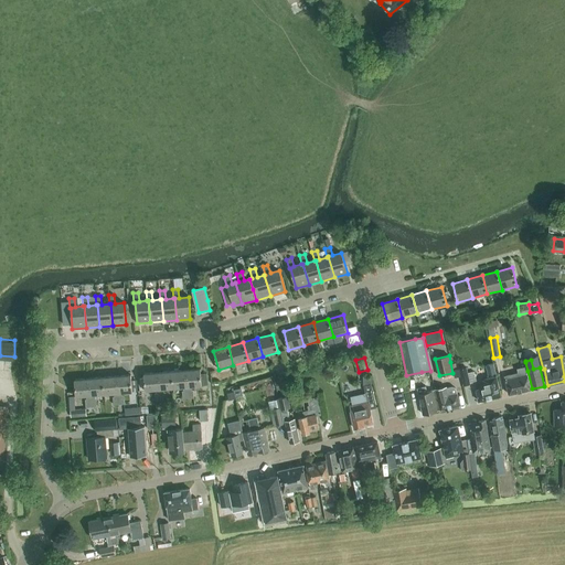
[(496,373),(493,364),(484,365),(487,375),(496,373)]
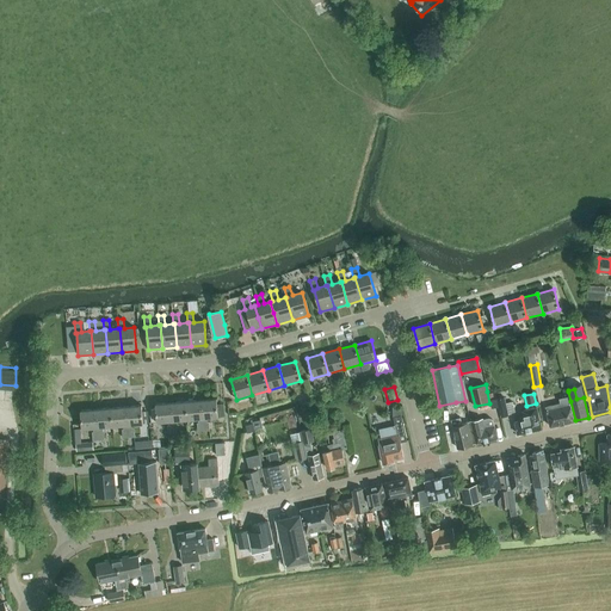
[(550,426),(574,421),(568,396),(559,399),(560,403),(545,407),(550,426)]
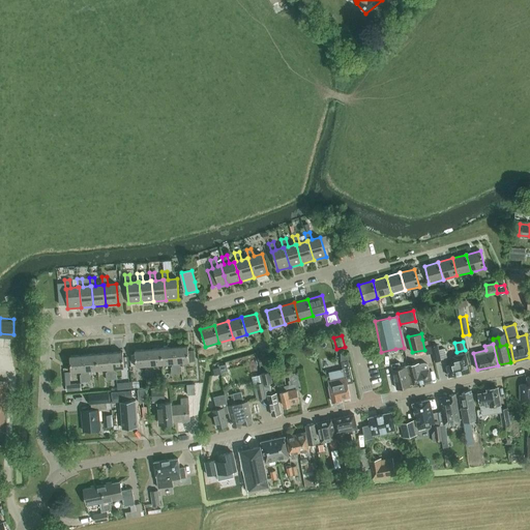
[(441,360),(437,345),(424,348),(427,354),(433,353),(435,361),(441,360)]
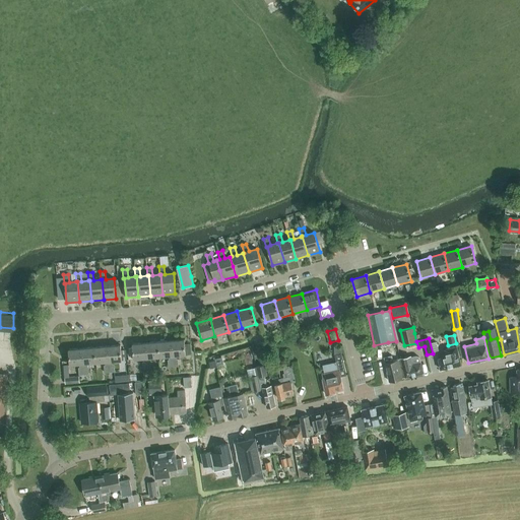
[(184,339),(171,340),(173,367),(178,367),(177,355),(185,354),(184,339)]
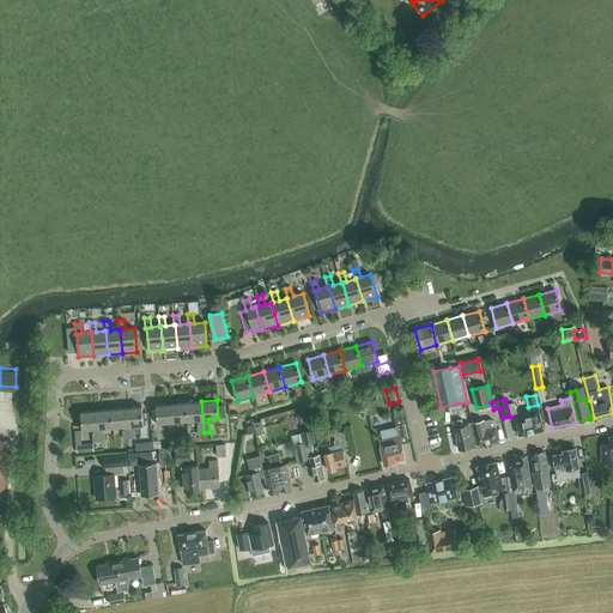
[(187,402),(188,420),(198,420),(199,432),(204,432),(201,401),(187,402)]
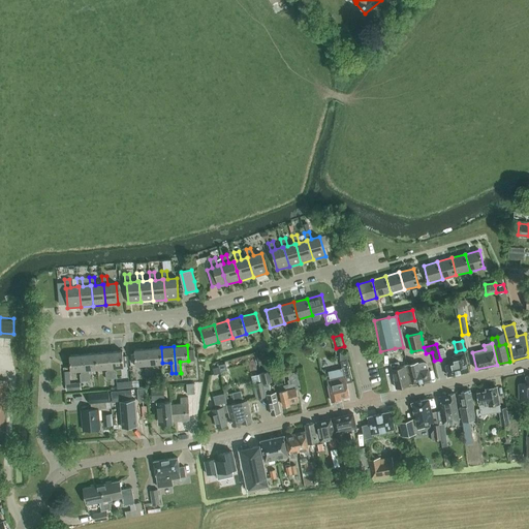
[(148,348),(150,375),(155,375),(154,364),(162,363),(161,347),(148,348)]
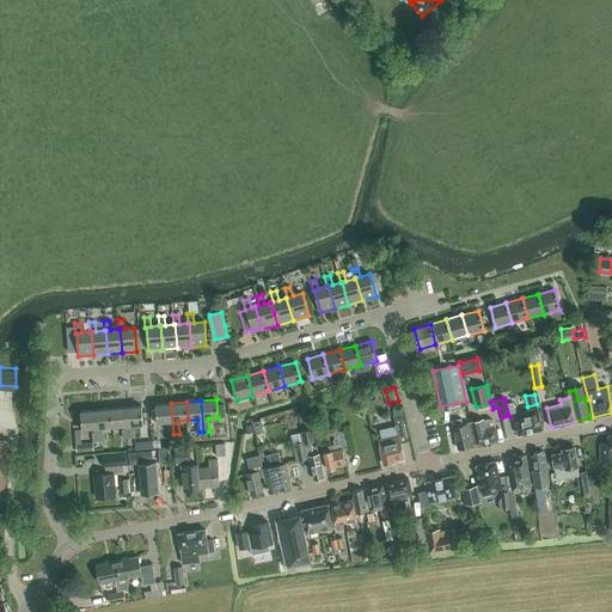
[(171,403),(155,405),(158,423),(167,422),(169,435),(173,434),(171,403)]
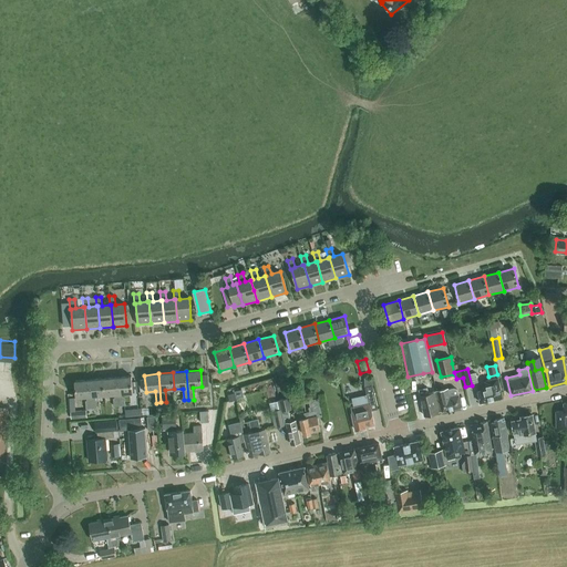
[(289,380),(287,373),(279,375),(281,382),(289,380)]
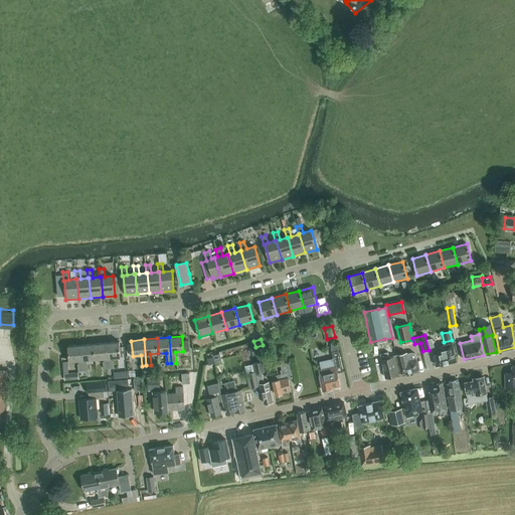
[(119,342),(106,343),(109,368),(114,368),(113,357),(121,357),(119,342)]
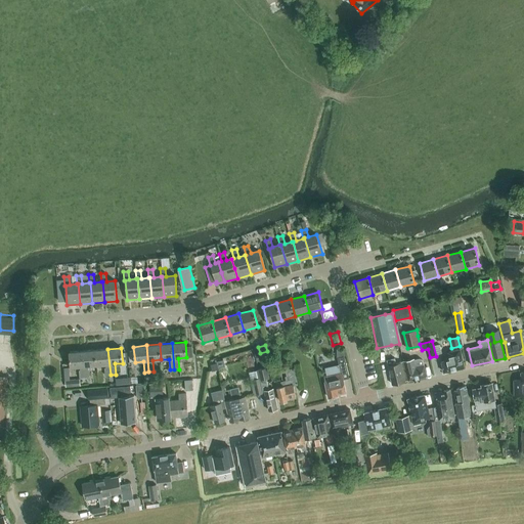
[(95,350),(96,365),(104,364),(105,376),(111,375),(107,349),(95,350)]
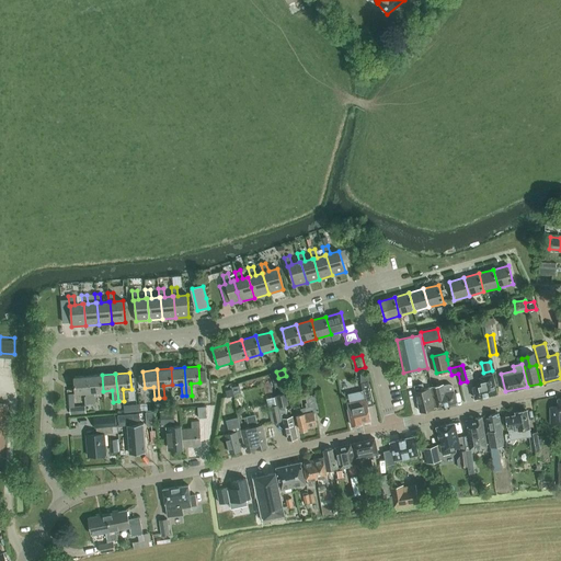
[(474,399),(497,393),(492,374),(480,377),(482,385),(472,387),(474,399)]
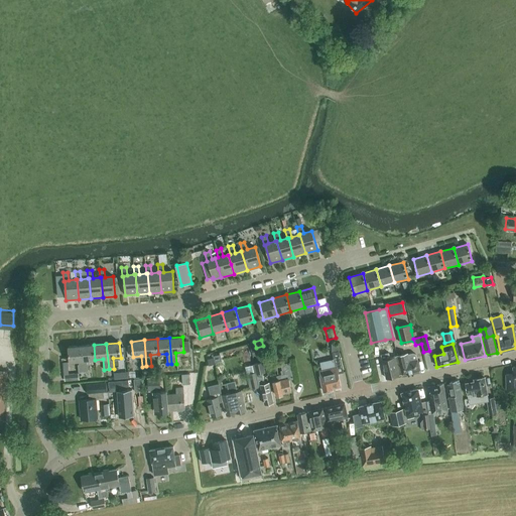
[(81,346),(84,372),(88,371),(88,361),(95,360),(94,345),(81,346)]
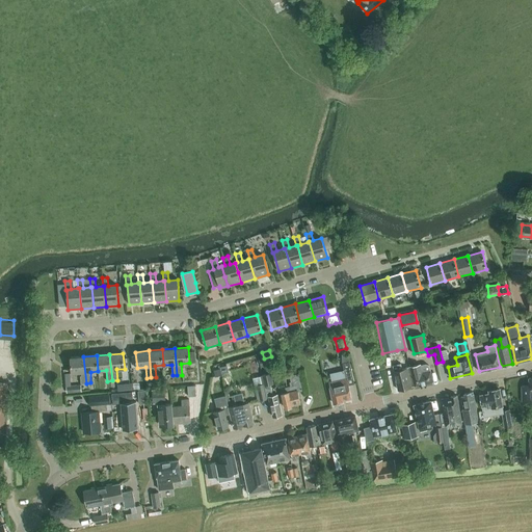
[(81,383),(86,383),(83,356),(70,357),(72,373),(80,372),(81,383)]
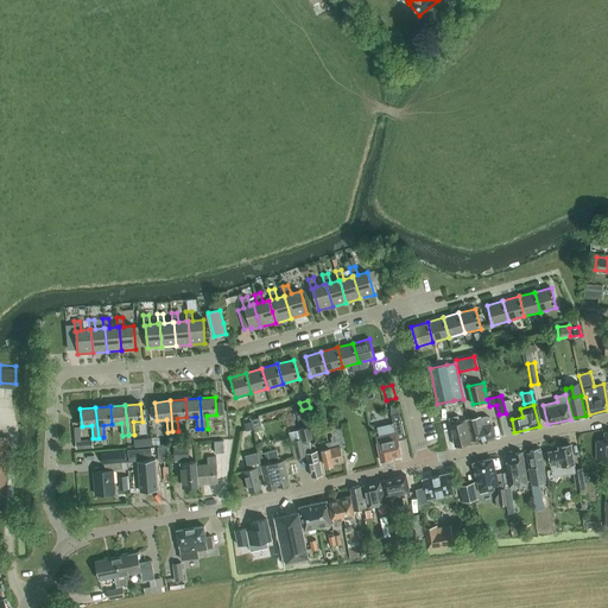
[(391,457),(401,455),(398,441),(405,438),(400,422),(399,415),(391,416),(393,423),(377,426),(379,436),(375,436),(378,443),(377,443),(381,461),(384,462),(388,461),(391,458),(392,458),(391,457)]
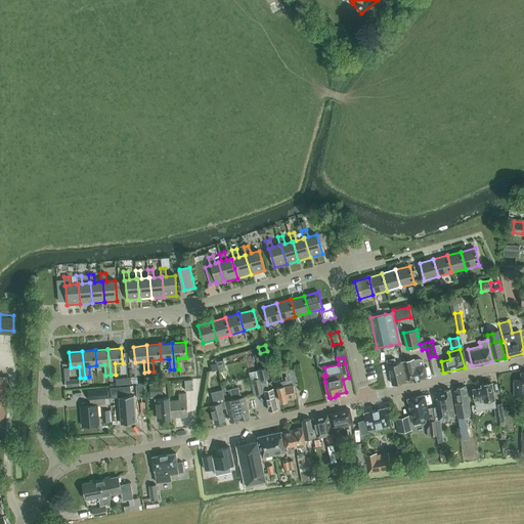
[(407,381),(403,361),(396,363),(395,358),(387,360),(388,365),(387,365),(392,384),(407,381)]
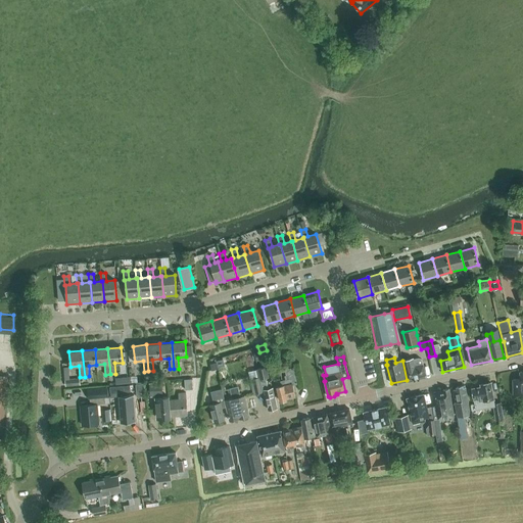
[(408,380),(426,376),(422,361),(422,360),(421,359),(420,358),(419,358),(418,358),(402,361),(408,380)]
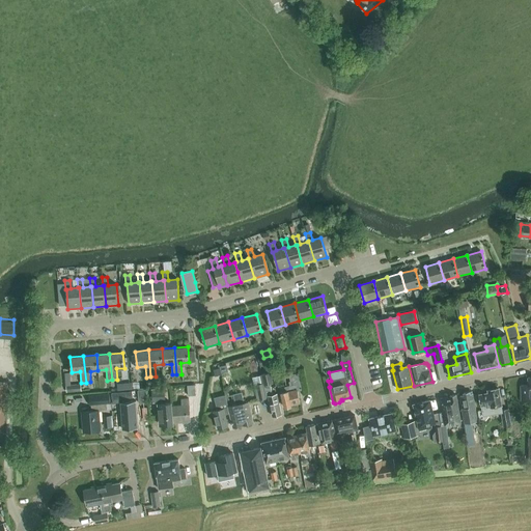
[(273,395),(270,384),(272,384),(270,372),(261,374),(263,384),(267,396),(268,396),(272,416),(281,414),(277,394),(273,395)]
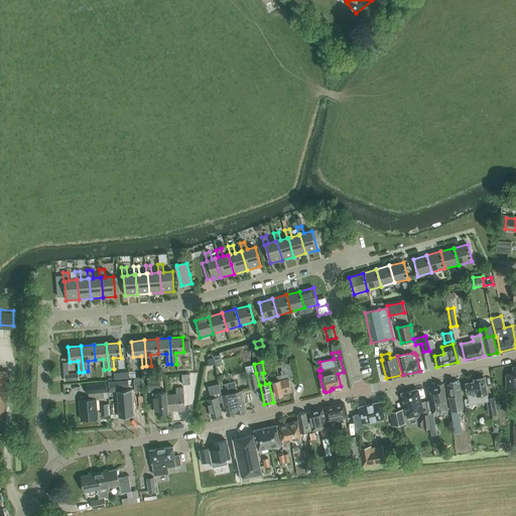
[(288,380),(294,379),(290,363),(281,365),(282,370),(280,371),(281,375),(276,376),(272,377),(273,381),(276,396),(283,394),(283,393),(291,392),(288,380)]
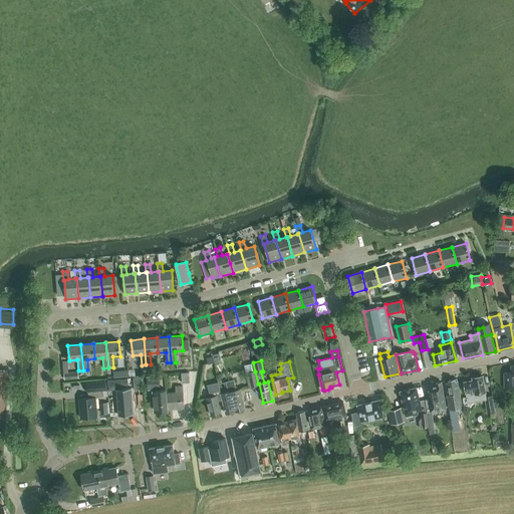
[(513,365),(511,365),(511,373),(504,373),(504,388),(513,387),(513,365)]
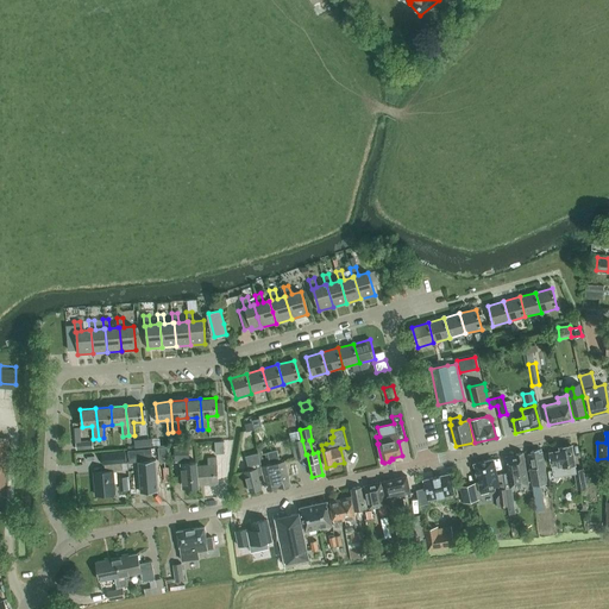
[(295,459),(306,457),(301,440),(292,443),(295,459)]
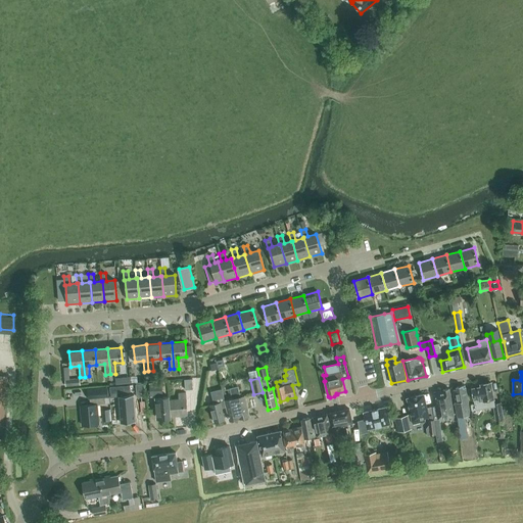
[(185,390),(193,389),(192,379),(184,380),(185,390)]
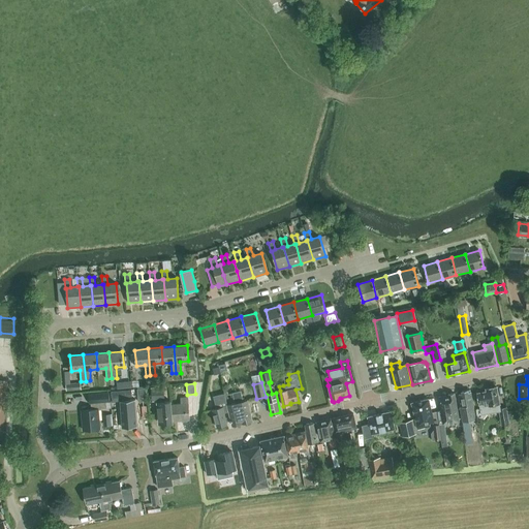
[(146,402),(145,386),(137,387),(137,393),(138,402),(146,402)]
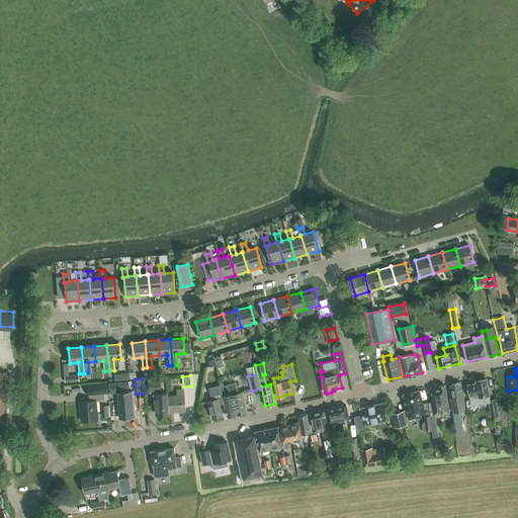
[(168,411),(167,397),(167,393),(161,394),(160,379),(148,380),(149,393),(156,393),(156,394),(155,394),(156,415),(169,414),(168,411)]
